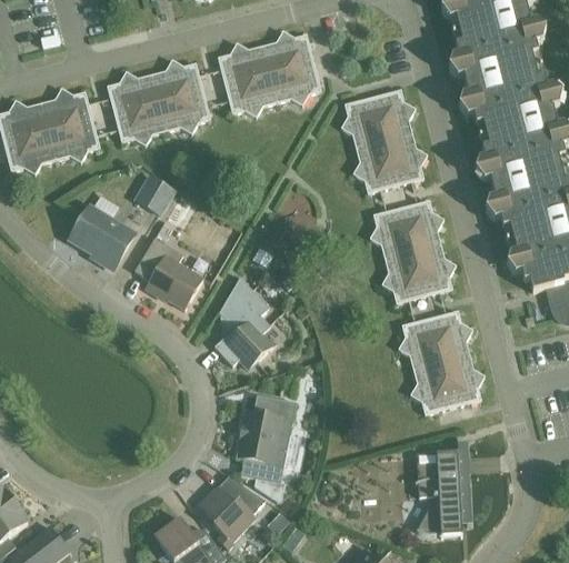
[(442,0),(440,10),(448,18),(457,54),(451,56),(448,68),(457,77),(462,74),(467,93),(461,94),(458,107),(467,116),(472,113),(483,158),(478,159),(475,171),(482,180),(489,178),(495,195),(488,198),(485,210),(493,219),(499,217),(509,252),(506,264),(513,272),(520,271),(523,281),(528,280),(531,291),(548,287),(553,309),(557,314),(562,320),(568,321),(568,174),(561,146),(568,144),(568,139),(568,130),(562,123),(556,126),(551,107),(558,106),(561,93),(552,84),(546,87),(535,42),(541,41),(545,29),(536,20),(529,22),(525,3),(531,2),(531,0),(205,0),(442,0)]
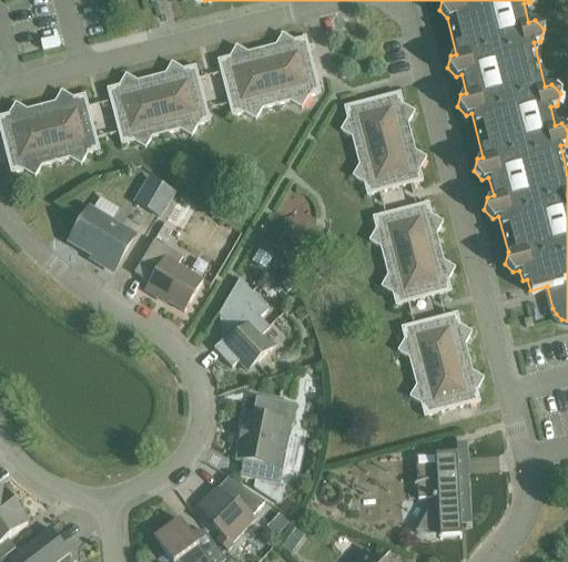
[(274,42),(247,49),(246,49),(235,42),(229,53),(216,57),(231,113),(243,110),(254,116),(261,105),(288,98),(301,104),(307,93),(320,90),(305,33),(293,37),(281,30),(274,42)]
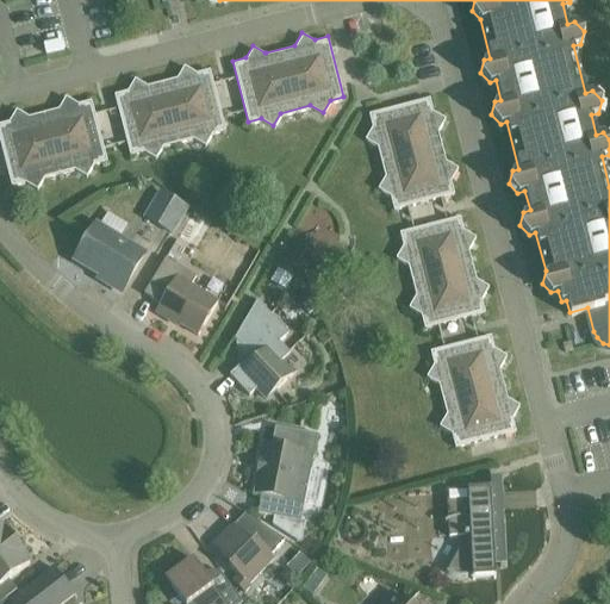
[(225,128),(209,67),(195,70),(184,63),(176,75),(147,83),(134,76),(126,88),(113,92),(129,153),(143,149),(155,156),(162,144),(192,136),(204,143),(211,131),(225,128)]
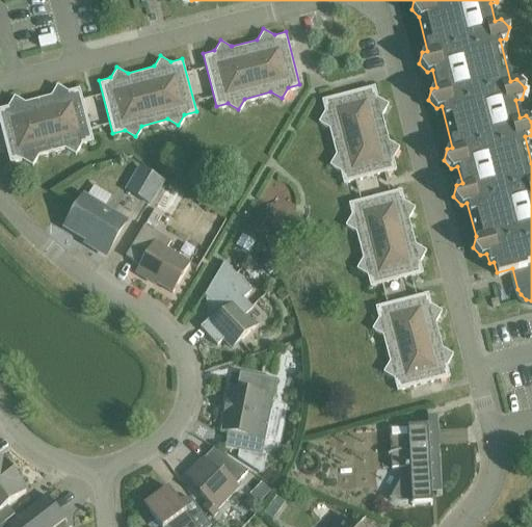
[(92,138),(79,85),(68,88),(56,82),(50,93),(24,100),(14,94),(7,104),(0,105),(0,124),(9,160),(21,157),(31,163),(38,152),(64,146),(75,152),(81,141),(92,138)]
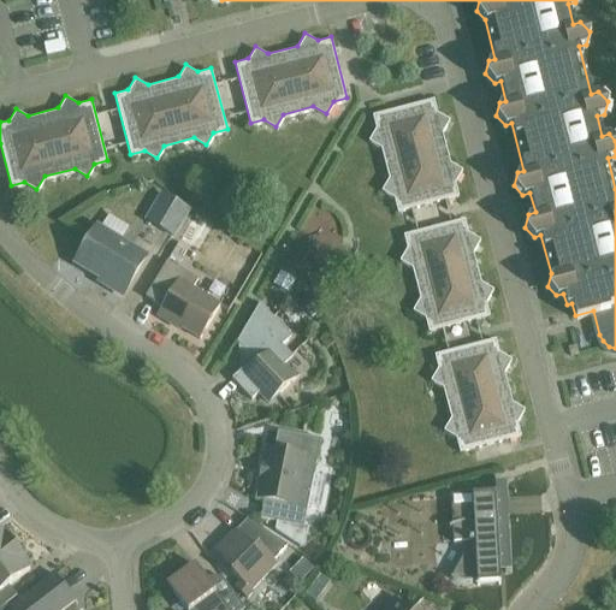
[(433,96),(372,112),(375,126),(368,138),(380,146),(388,176),(380,188),(394,195),(397,209),(457,193),(455,179),(462,167),(449,160),(442,130),(449,117),(437,110),(433,96)]
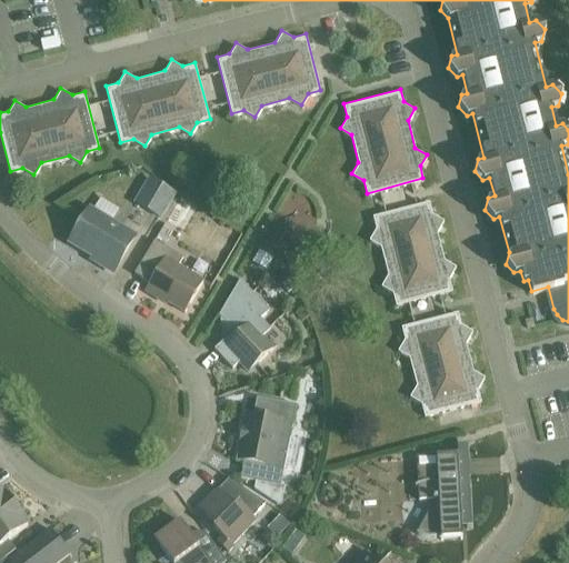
[(173,191),(148,176),(135,199),(159,213),(173,191)]
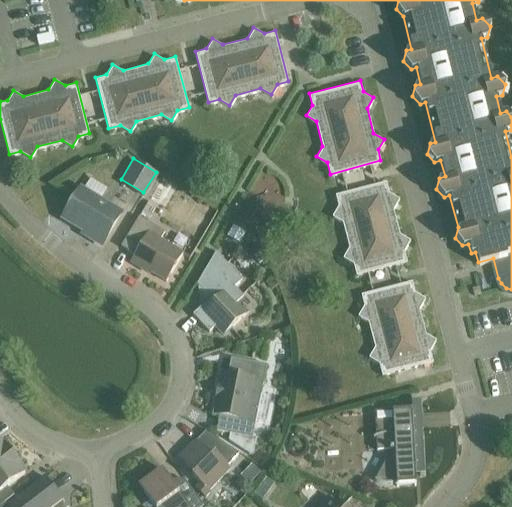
[(158,178),(147,196),(158,202),(169,184),(158,178)]
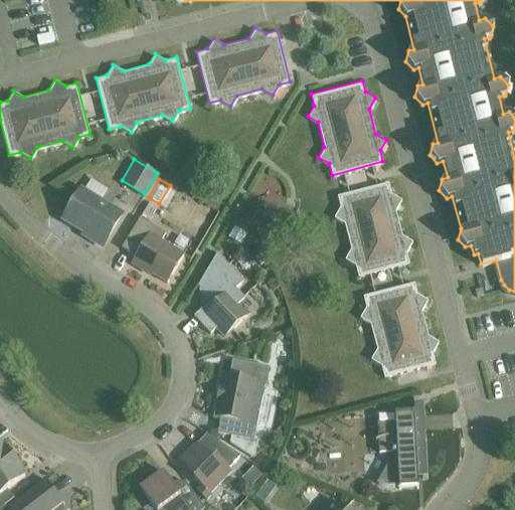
[(390,192),(387,181),(337,194),(340,205),(333,215),(344,221),(350,246),(344,258),(354,264),(357,275),(408,262),(405,250),(411,239),(401,233),(395,208),(401,198),(390,192)]
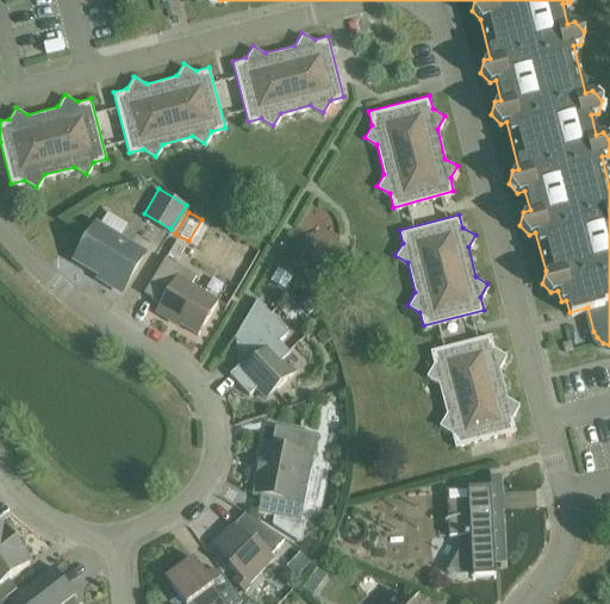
[(143,250),(95,220),(74,256),(106,275),(104,279),(120,288),(143,250)]
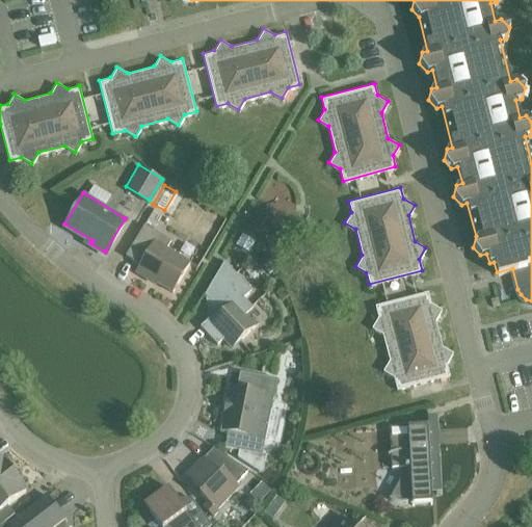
[(170,238),(143,222),(125,254),(138,262),(134,269),(147,277),(148,275),(171,289),(189,260),(165,245),(170,238)]
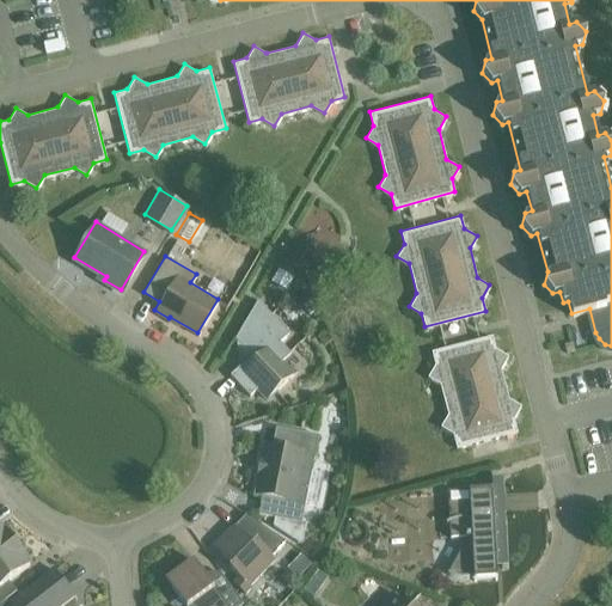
[(276,267),(269,279),(283,288),(291,275),(276,267)]
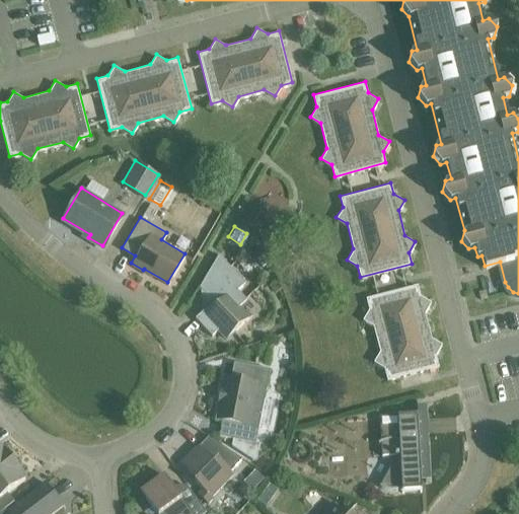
[(244,281),(226,262),(218,252),(199,285),(212,299),(195,315),(211,334),(217,327),(226,337),(248,315),(238,304),(245,297),(237,288),(244,281)]
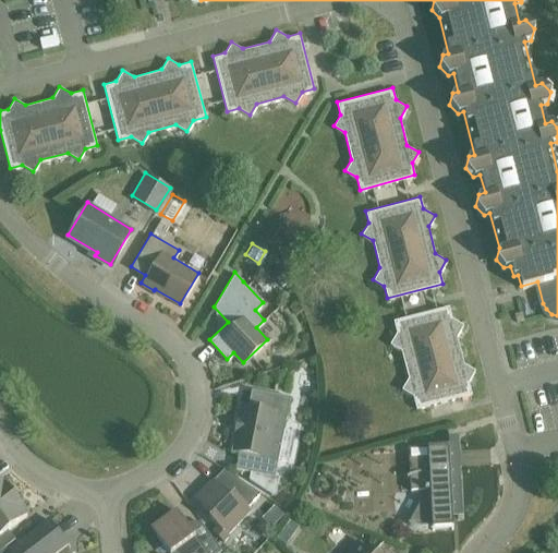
[(448,304),(392,319),(396,332),(389,343),(401,349),(408,376),(401,387),(412,394),(415,407),(471,392),(468,380),(474,369),(463,362),(456,335),(462,324),(451,316),(448,304)]
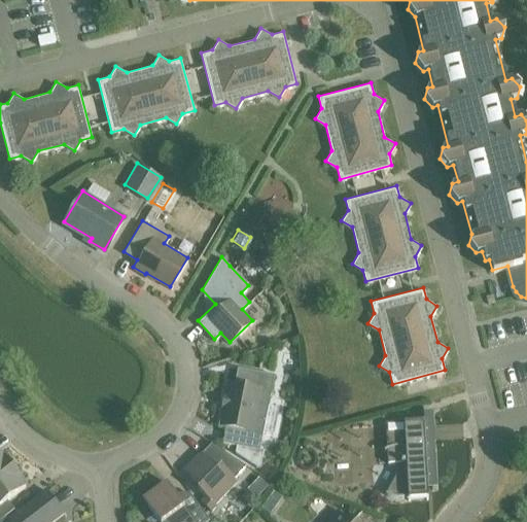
[(278,406),(268,404),(274,373),(237,366),(234,381),(227,380),(219,423),(224,424),(221,441),(236,443),(235,451),(255,465),(259,465),(262,449),(258,448),(262,429),(273,431),(278,406)]
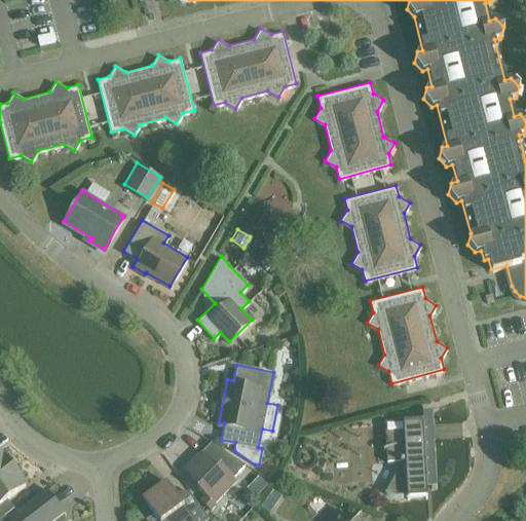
[(399,494),(406,492),(407,496),(426,495),(425,483),(429,483),(430,485),(431,485),(427,409),(426,409),(426,417),(384,420),(386,460),(400,459),(400,460),(383,491),(390,493),(399,494)]
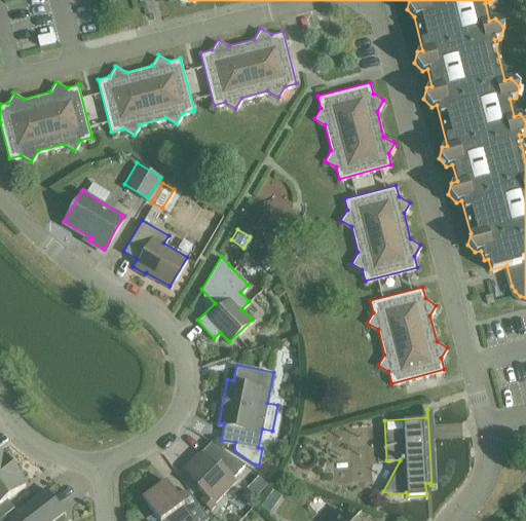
[(200,449),(183,467),(199,482),(196,485),(204,494),(200,498),(210,508),(215,503),(214,500),(235,478),(233,476),(246,463),(210,440),(200,450),(200,449)]
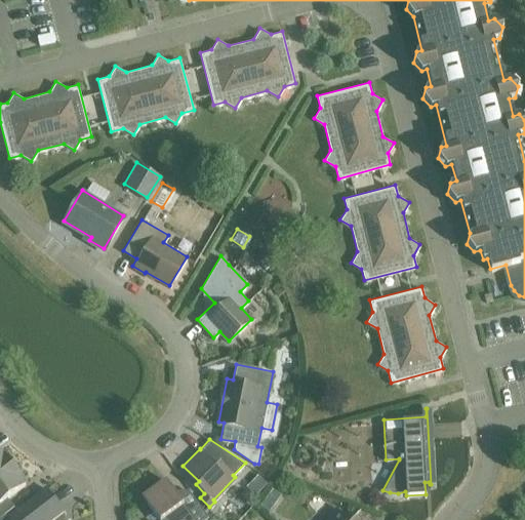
[(0,471),(12,462),(4,450),(2,452),(0,449),(0,471)]
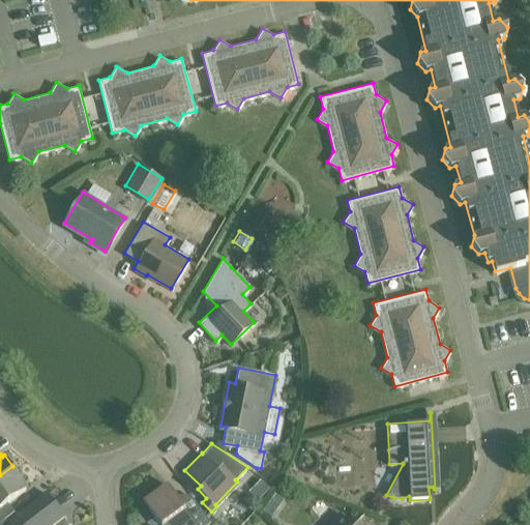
[(21,477),(12,466),(0,475),(0,520),(4,517),(13,509),(6,500),(25,487),(19,478),(21,477)]
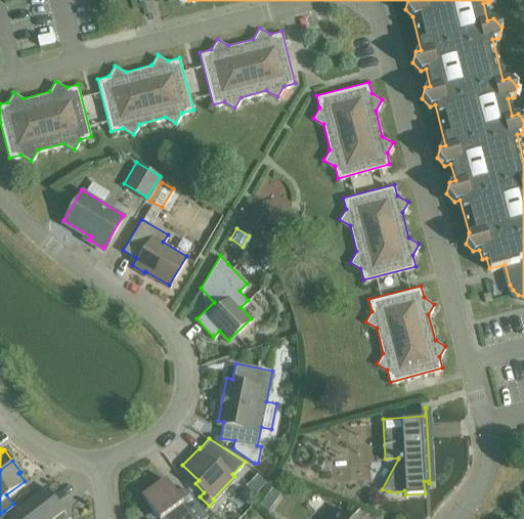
[(261,491),(272,484),(266,474),(255,480),(261,491)]
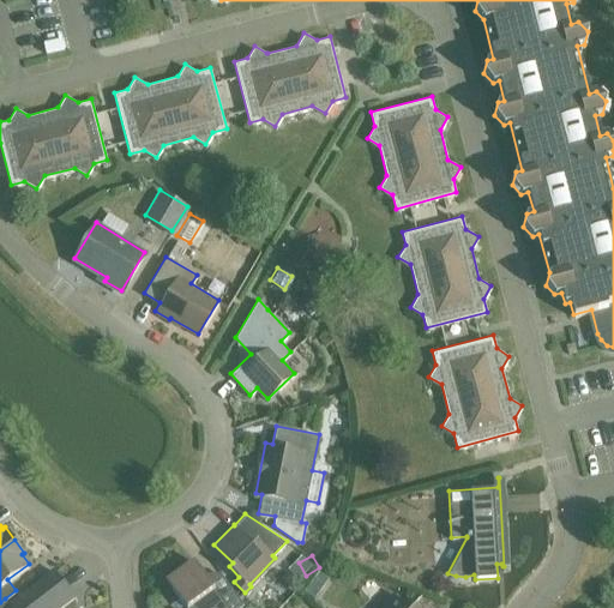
[(193,558),(166,578),(187,607),(235,607),(244,603),(222,573),(211,582),(193,558)]
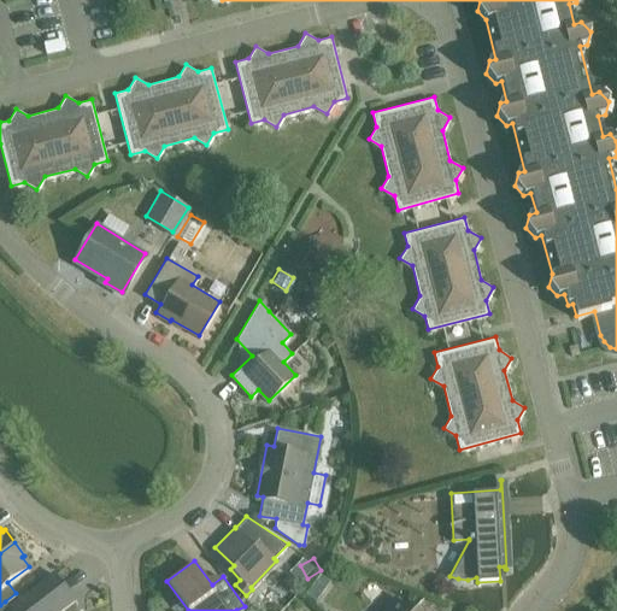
[(56,610),(74,598),(53,570),(7,605),(11,610),(56,610)]
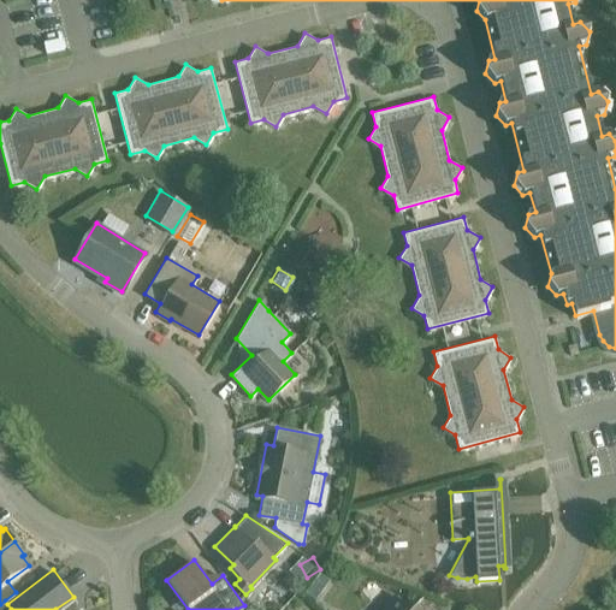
[(381,609),(432,609),(428,606),(425,609),(420,609),(413,603),(409,608),(396,596),(394,598),(389,598),(384,600),(381,605),(381,609)]
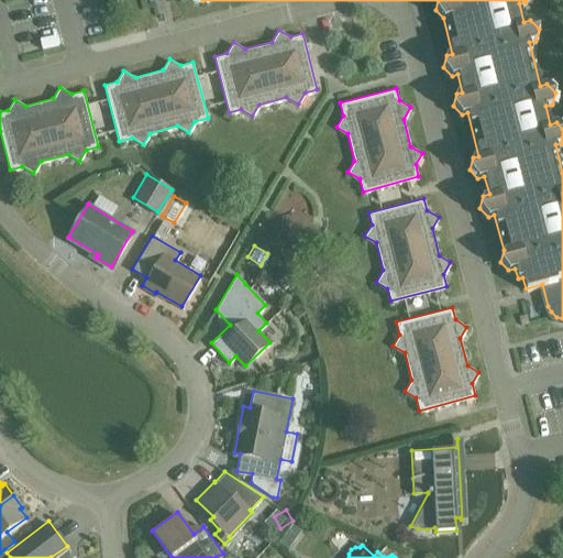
All buildings are outlined.
